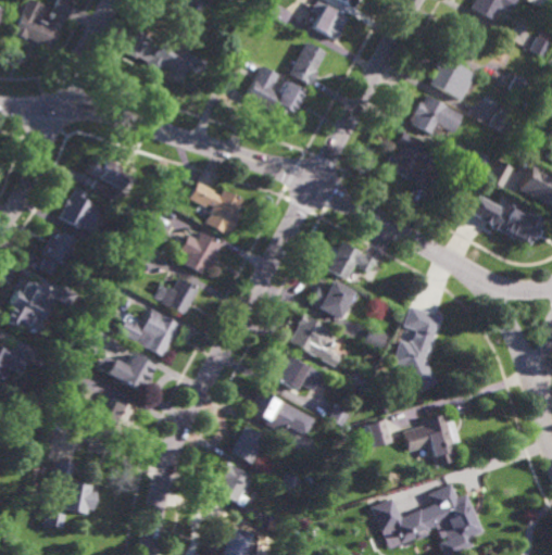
[(69,21),(66,20),(61,32),(62,32),(53,52),(15,35),(30,0),(34,0),(45,5),(38,20),(40,22),(41,20),(48,23),(48,24),(50,25),(52,20),(54,21),(58,15),(53,13),(59,0),(70,0),(77,3),(69,21)]
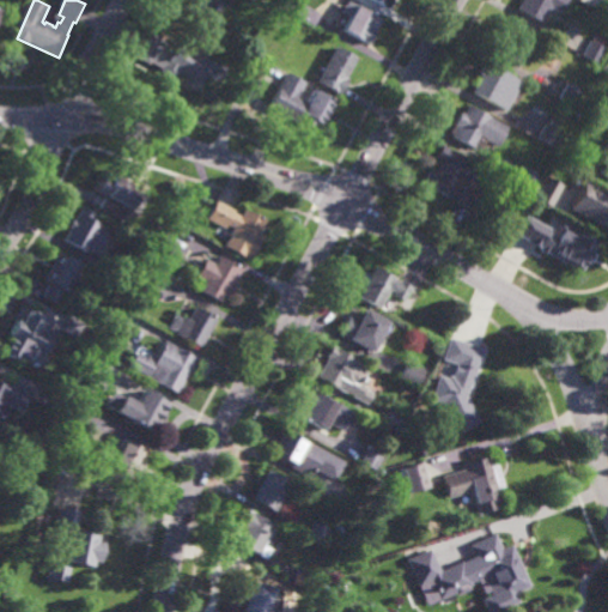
[(219,0),(213,13),(190,1),(190,0),(219,0)]
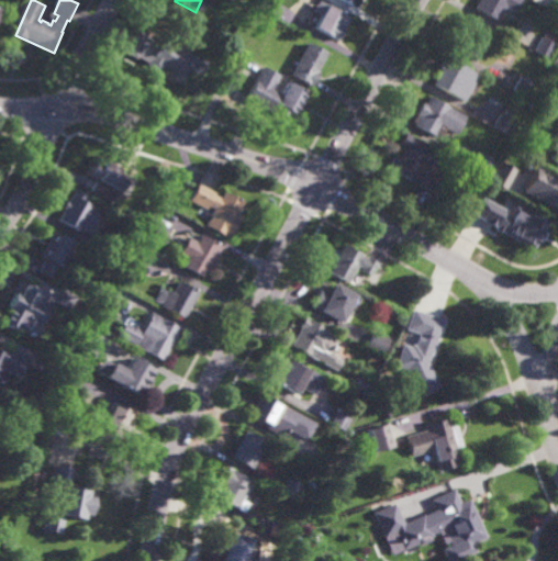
[(274,15),(260,8),(265,0),(279,0),(281,1),(274,15)]
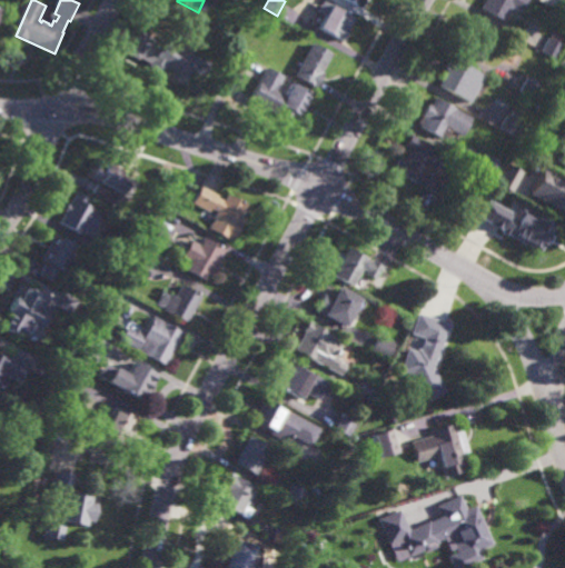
[(367,0),(363,10),(357,8),(358,7),(345,0),(367,0)]
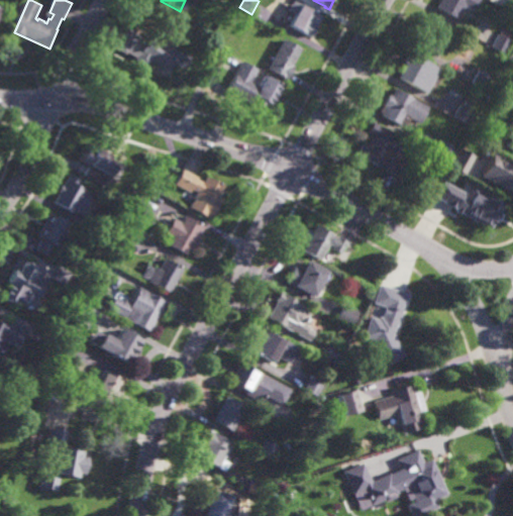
[(483,0),(477,12),(468,8),(460,20),(439,8),(443,0),(483,0)]
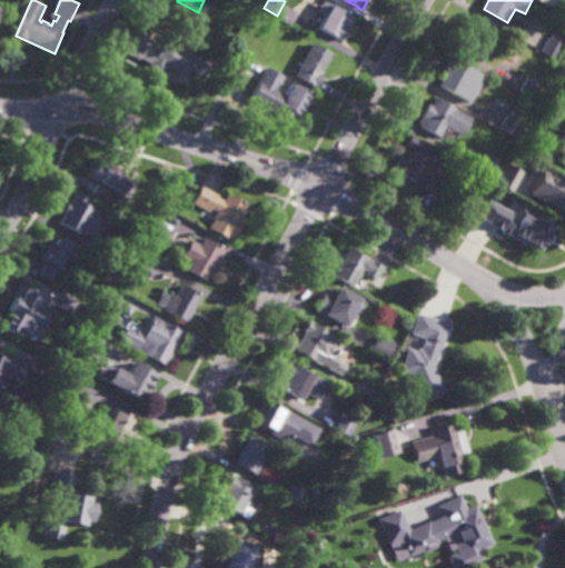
[(333,8),(334,7),(353,17),(347,27),(352,29),(345,41),(321,29),(327,18),(323,16),(324,13),(319,11),(324,2),(333,8)]
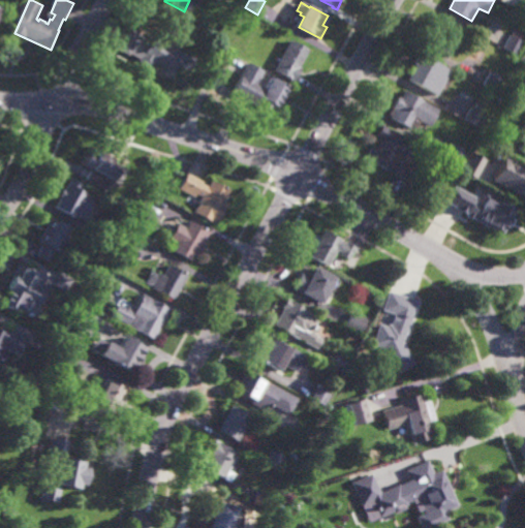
[(452,56),(433,45),(440,32),(437,30),(444,18),(467,29),(452,56)]
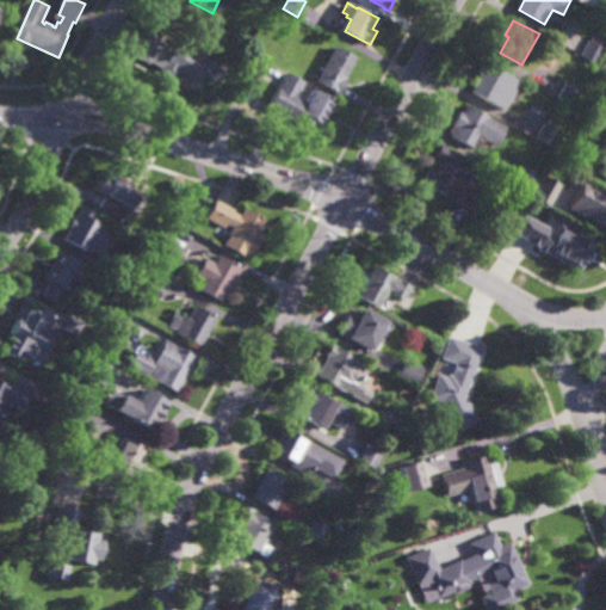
[(168,42),(169,39),(185,48),(193,35),(205,42),(198,55),(215,65),(218,60),(232,67),(222,85),(209,78),(202,91),(189,84),(191,79),(180,73),(178,80),(164,72),(165,69),(154,63),(152,66),(137,57),(146,44),(148,45),(155,35),(168,42)]
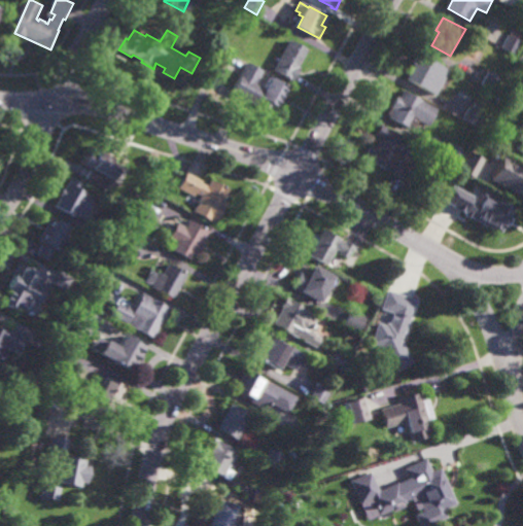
[(522,46),(518,55),(504,47),(511,35),(513,35),(516,30),(522,34),(522,46)]
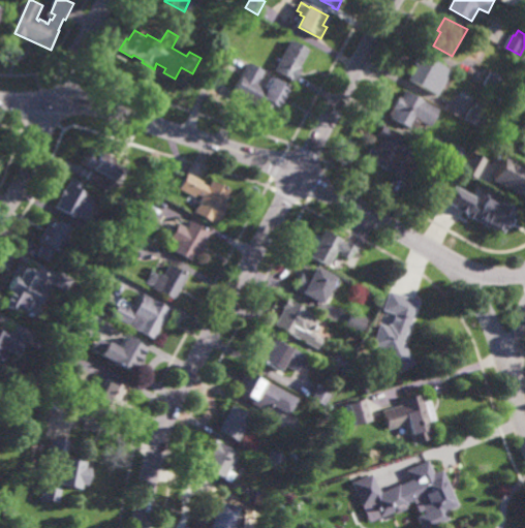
[(297,81),(291,78),(291,76),(277,69),(294,39),(311,49),(302,66),(304,67),(297,81)]
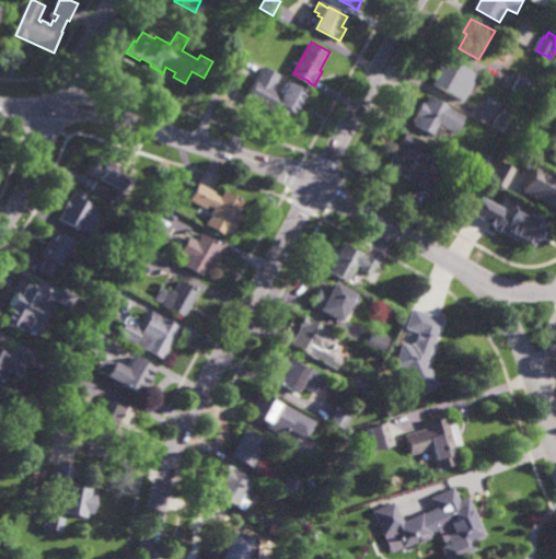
[(481,73),(465,101),(435,84),(443,68),(440,66),(443,60),(447,61),(450,56),(481,73)]
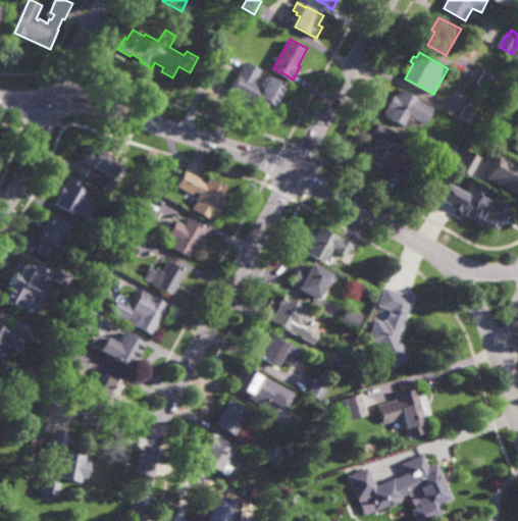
[(259,77),(266,82),(270,74),(280,81),(281,80),(285,82),(285,83),(290,86),(278,106),(274,104),(271,111),(231,90),(247,61),(263,69),(259,77)]
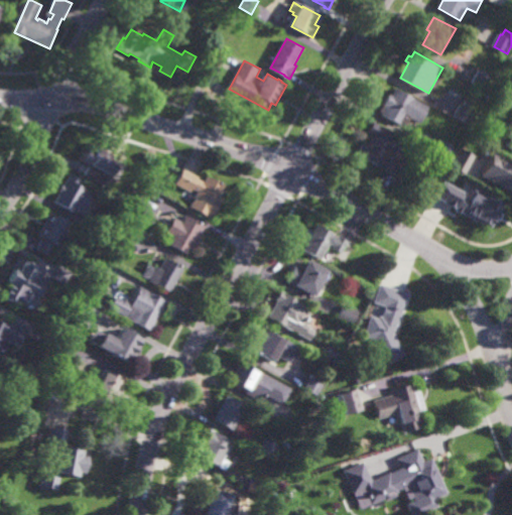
[(487,90),(475,83),(482,70),(494,77),(487,90)]
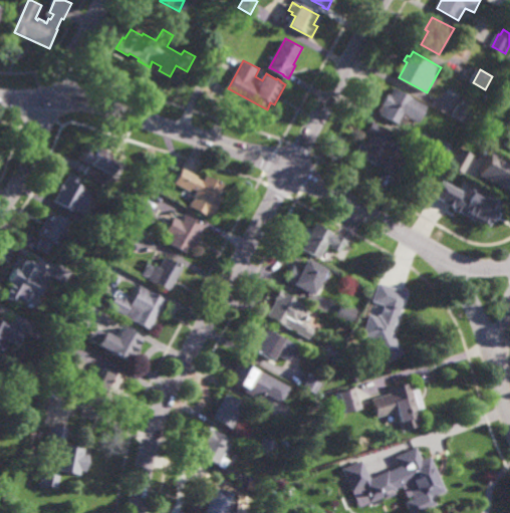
[(413,97),(414,95),(428,103),(427,104),(429,105),(420,122),(411,117),(407,124),(402,121),(401,124),(381,114),(381,112),(379,111),(390,92),(392,94),(395,88),(413,97)]
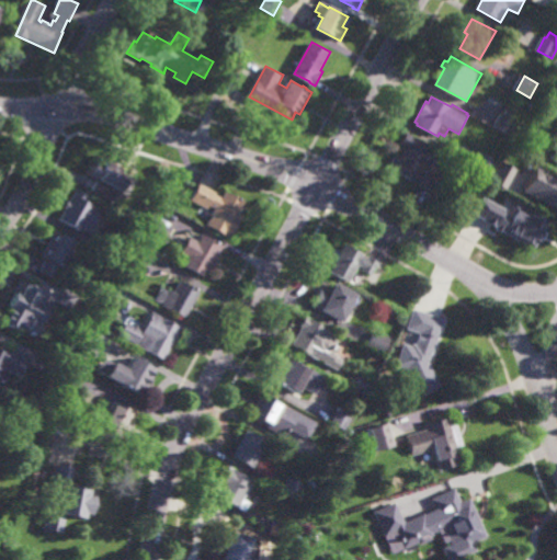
[(515,120),(516,120),(510,134),(496,127),(503,113),(507,115),(510,110),(518,114),(515,120)]
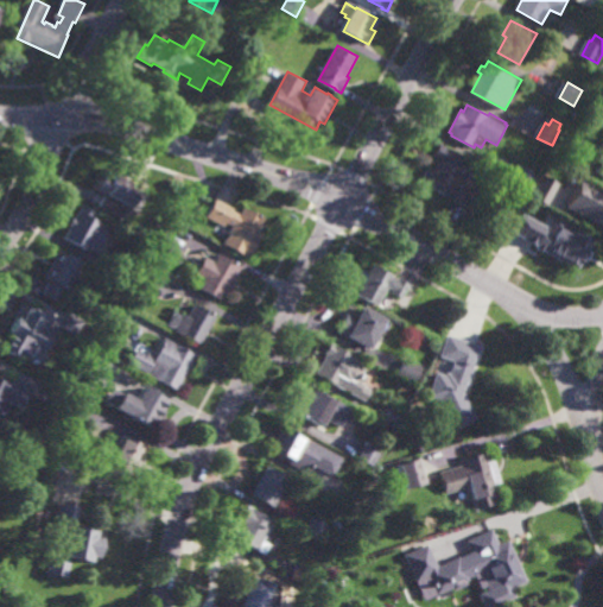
[(475,182),(464,176),(463,178),(459,177),(456,183),(462,185),(463,184),(477,191),(469,206),(456,198),(450,195),(449,197),(421,182),(429,170),(433,172),(440,159),(436,157),(443,144),(475,162),(474,164),(483,169),(475,182)]
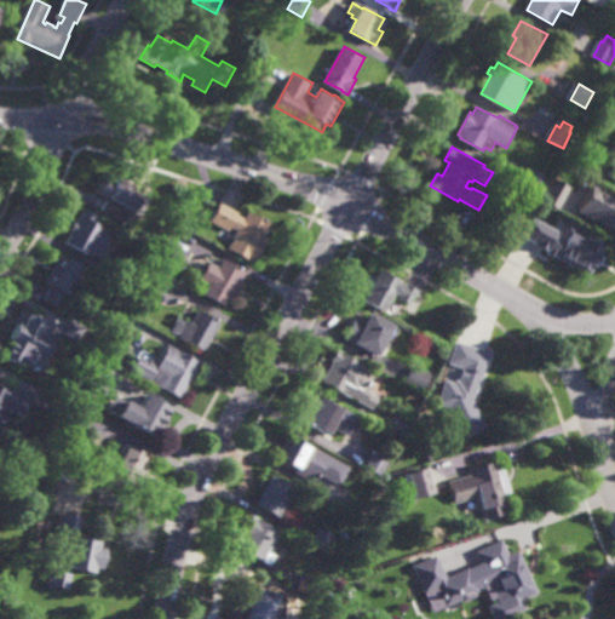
[(539,191),(524,184),(533,168),(547,176),(539,191)]
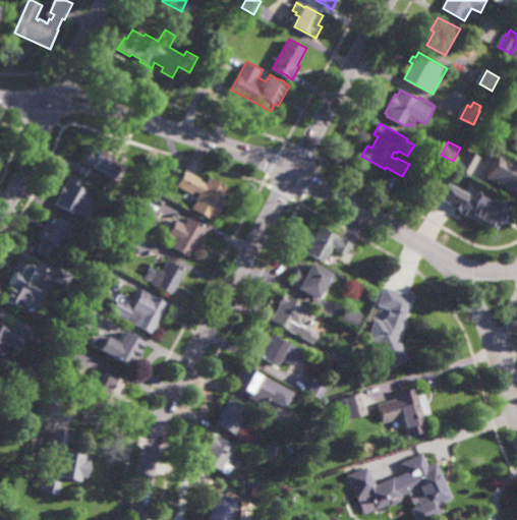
[(116,157),(115,159),(123,163),(114,179),(113,178),(108,187),(88,177),(94,167),(85,163),(87,160),(87,159),(88,155),(92,150),(99,153),(101,149),(116,157)]
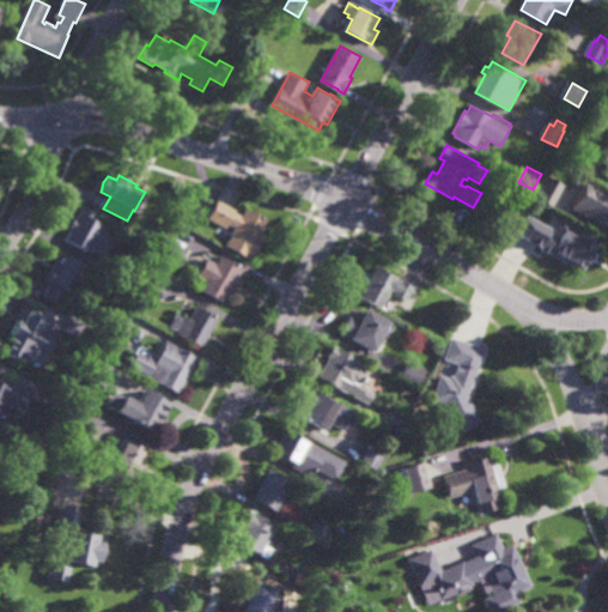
[(554,208),(537,200),(549,176),(566,186),(554,208)]
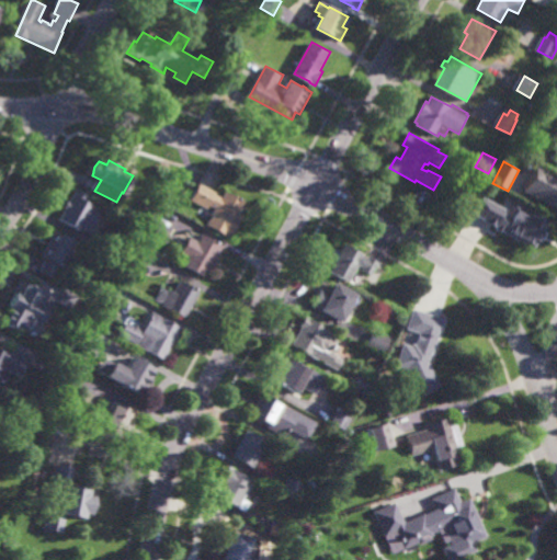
[(552,173),(553,171),(556,173),(556,209),(540,201),(541,200),(526,192),(541,167),(552,173)]
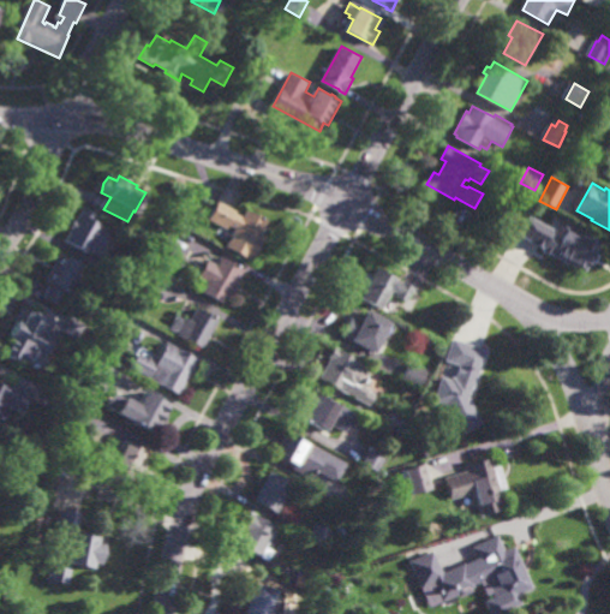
[(243,216),(247,209),(269,221),(262,234),(265,237),(252,261),(227,246),(231,240),(228,239),(231,236),(233,236),(237,228),(231,225),(228,230),(210,219),(220,202),(238,212),(237,213),(243,216)]
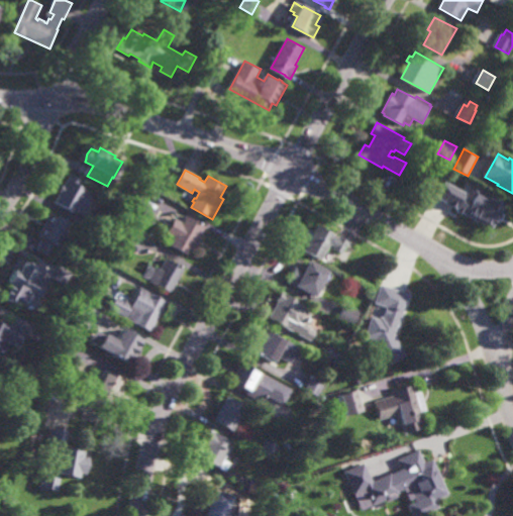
[(83,180),(81,185),(95,192),(87,208),(92,211),(93,209),(107,217),(100,231),(85,223),(88,216),(79,212),(82,207),(80,206),(76,213),(57,204),(63,191),(62,191),(64,186),(66,187),(69,180),(70,180),(73,175),(83,180)]
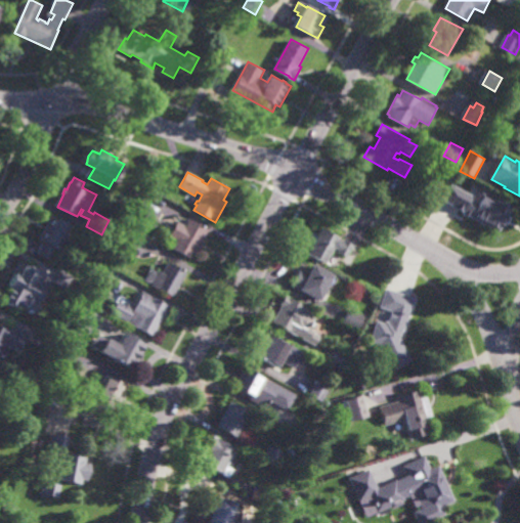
[(441,204),(503,231),(514,207),(484,193),(481,201),(449,186),(441,204)]
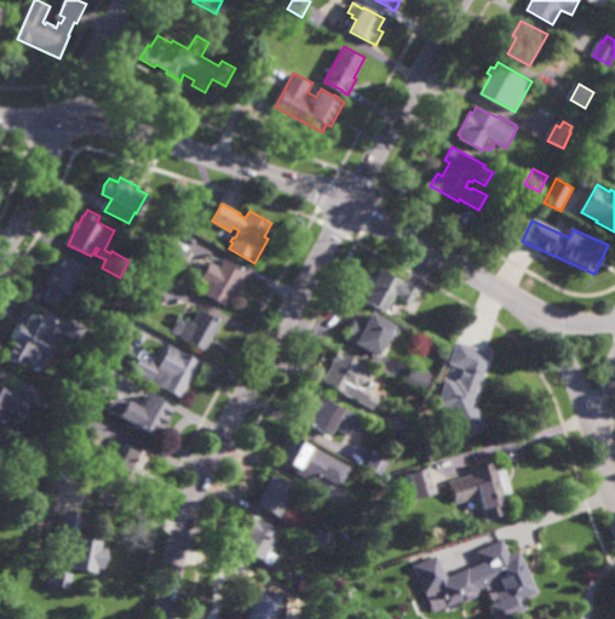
[(49,282),(63,254),(85,267),(79,278),(81,280),(76,287),(74,287),(70,293),(49,282)]
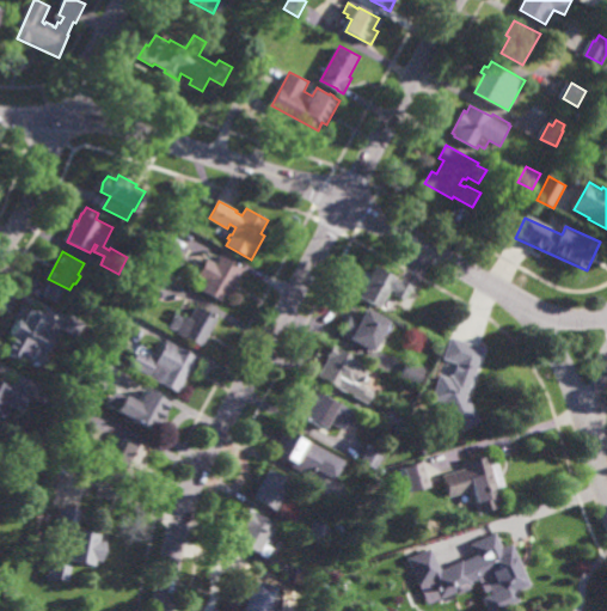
[(245,269),(230,297),(226,294),(222,301),(202,289),(207,281),(197,276),(207,258),(216,264),(222,256),(245,269)]
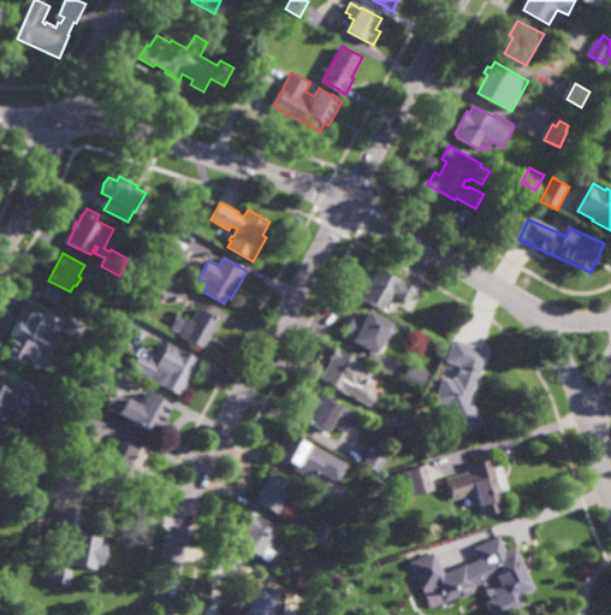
[(152,283),(143,278),(150,266),(159,271),(152,283)]
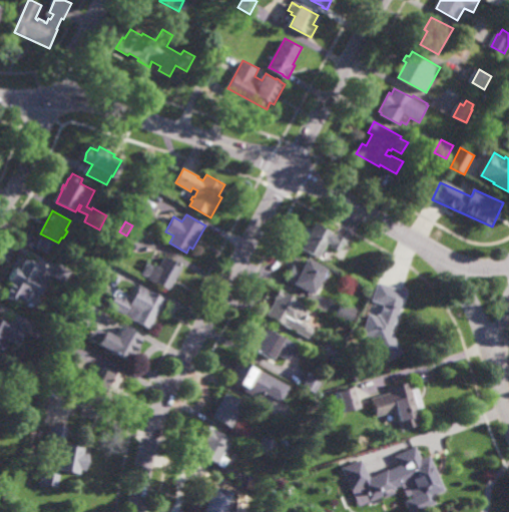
[(335,232),(334,233),(338,235),(338,234),(347,239),(341,251),(331,246),(332,244),(329,243),(321,258),(303,248),(309,236),(307,235),(311,228),(314,229),(317,223),(335,232)]
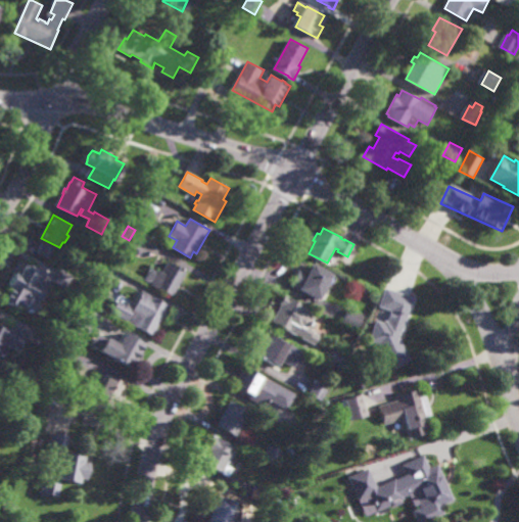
[(53,261),(39,252),(44,242),(58,250),(53,261)]
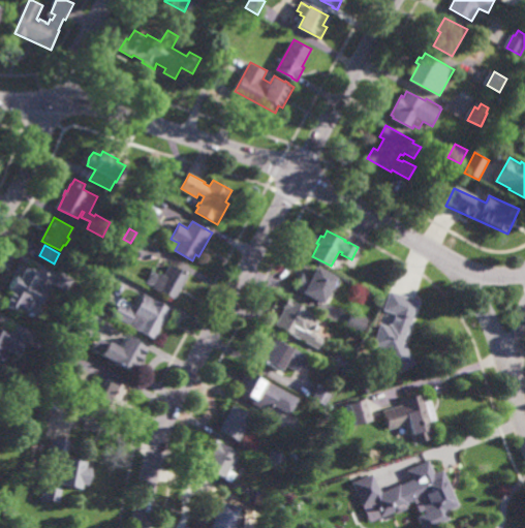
[(25,267),(26,266),(29,267),(37,271),(37,273),(52,281),(49,287),(52,289),(48,297),(44,294),(39,305),(42,306),(36,318),(20,309),(18,311),(4,304),(11,291),(7,289),(16,276),(14,275),(21,265),(25,267)]
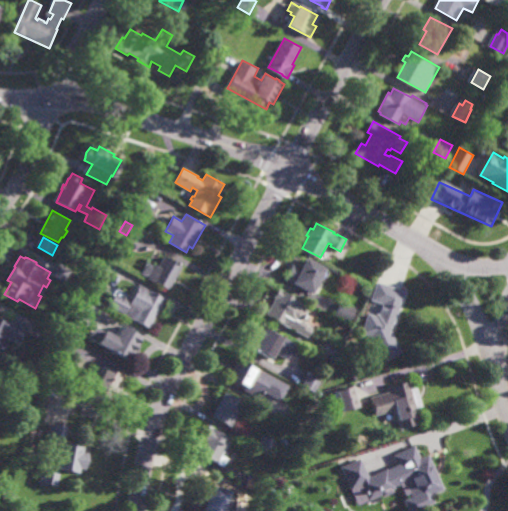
[(169,290),(142,275),(149,263),(155,266),(156,266),(159,268),(165,256),(183,266),(169,290)]
